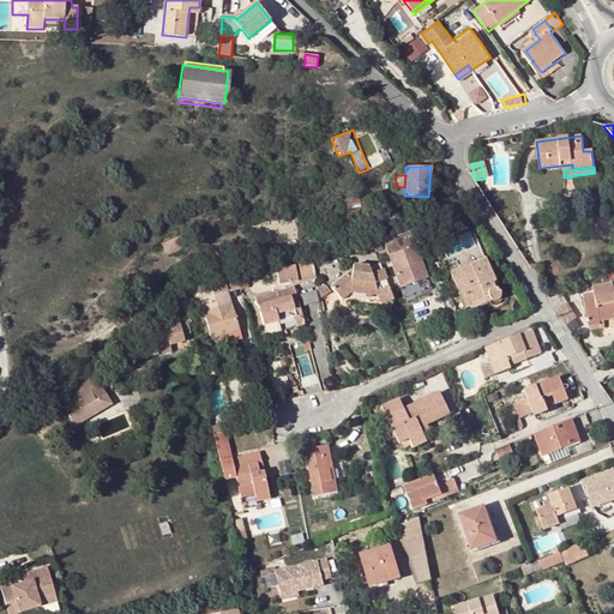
[(366,196),(341,199),(341,208),(367,203),(366,196)]
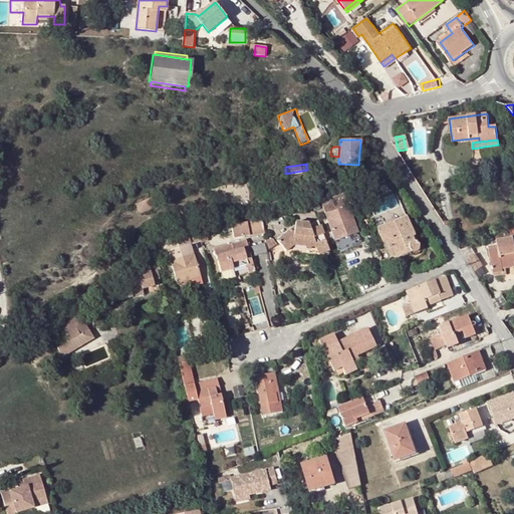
[(237,184),(238,200),(250,199),(248,183),(237,184)]
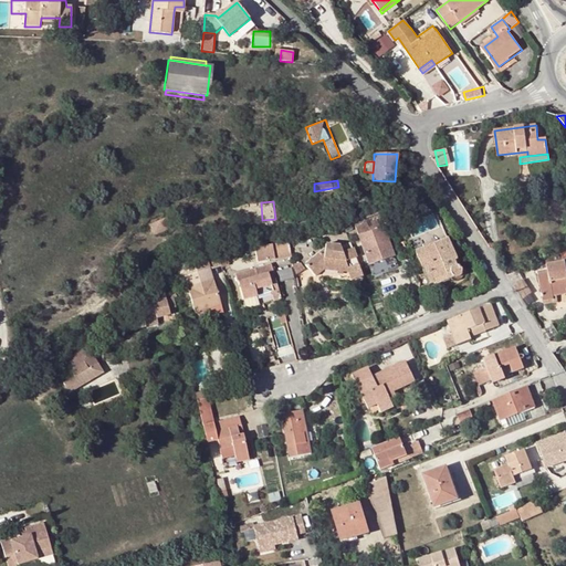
[(419,219),(422,232),(413,234),(416,245),(446,238),(439,213),(419,219)]
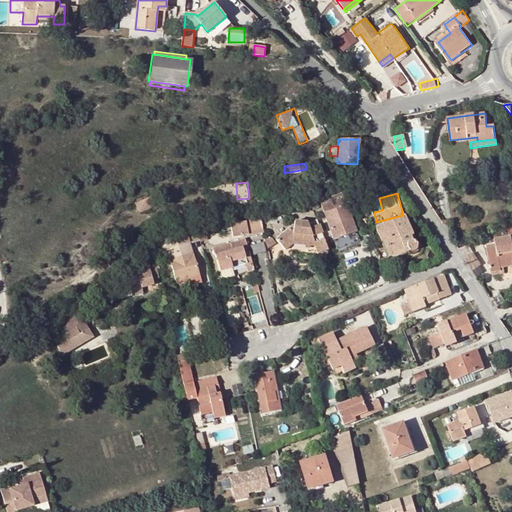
[(322,205),(333,239),(356,231),(347,205),(343,206),(340,199),(322,205)]
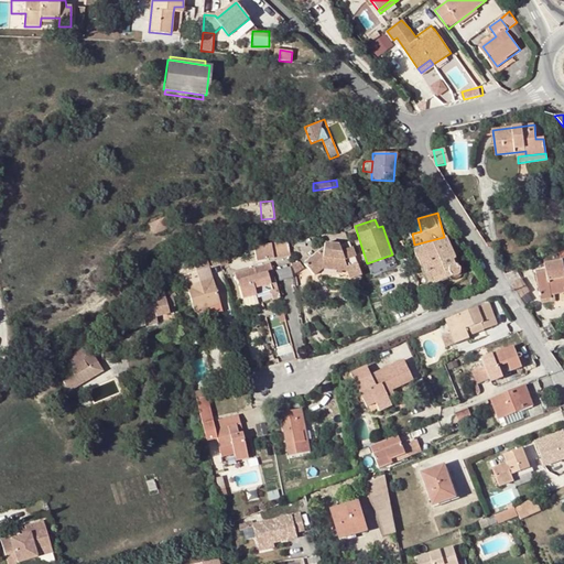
[(166,221),(149,228),(153,239),(171,232),(166,221)]
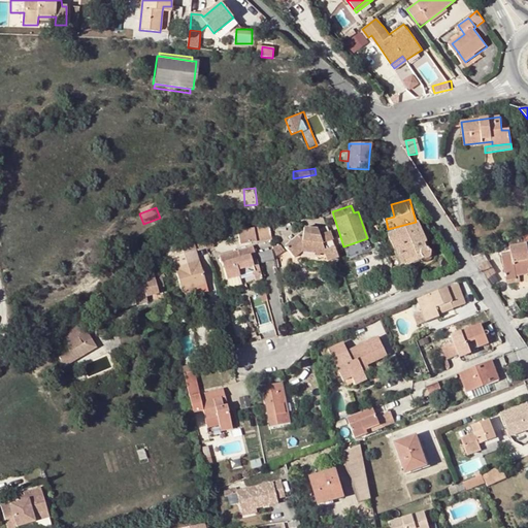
[(420,258),(422,259),(425,260),(427,259),(429,257),(429,254),(429,252),(427,250),(425,249),(422,243),(425,242),(417,223),(387,234),(399,264),(419,256),(420,258)]
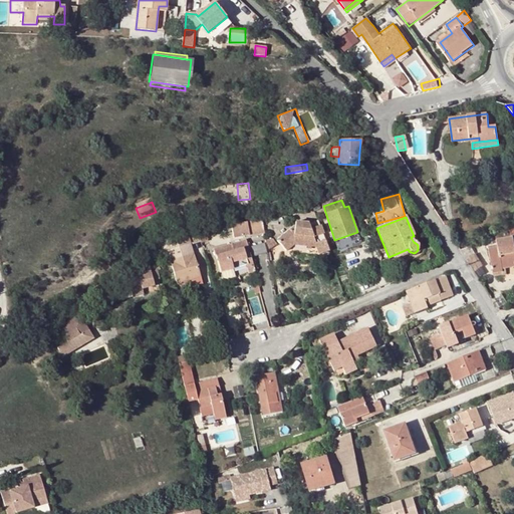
[(264,232),(262,220),(247,222),(249,235),(264,232)]
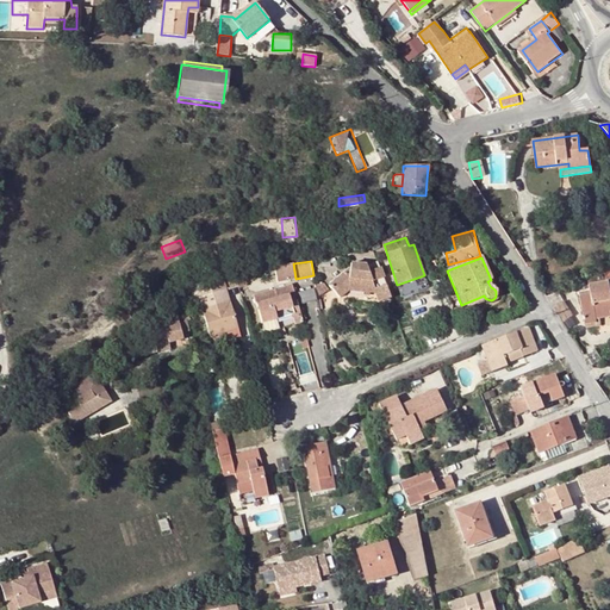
[(341,298),(343,296),(349,291),(377,292),(379,302),(390,298),(383,278),(378,261),(367,265),(350,263),(350,267),(341,274),(329,284),(341,298)]
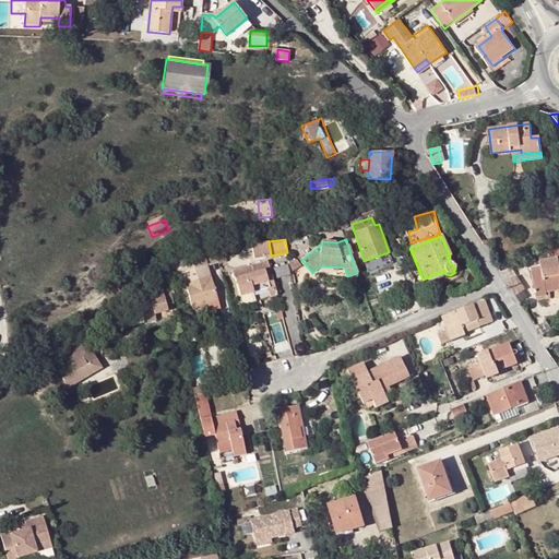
[(271,256),(269,241),(252,245),(254,258),(271,256)]
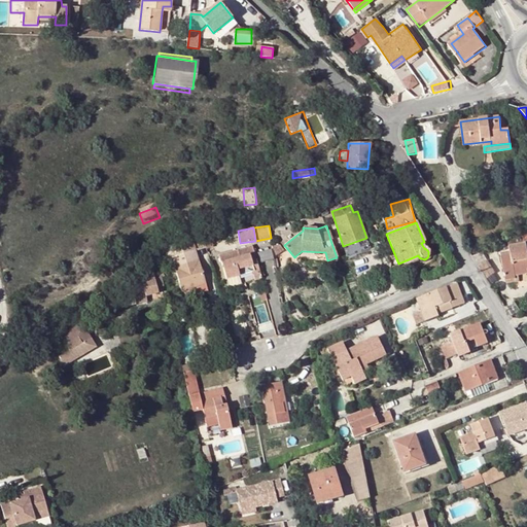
[(516,236),(507,240),(508,246),(523,244),(522,236),(522,234),(516,236)]
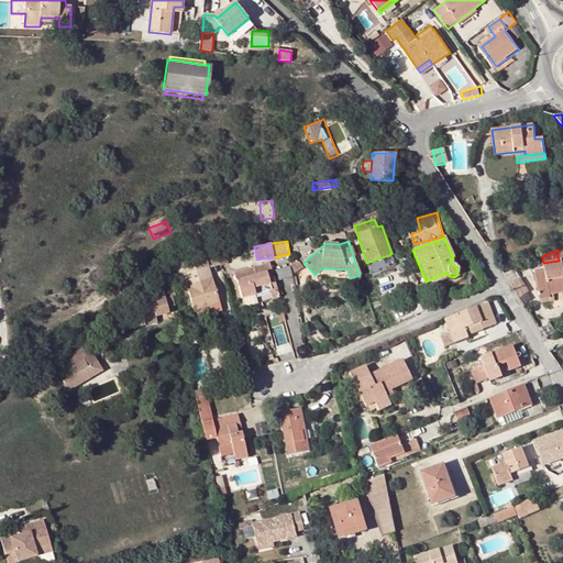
[(562,251),(558,252),(559,261),(543,263),(544,269),(534,271),(540,299),(551,298),(550,294),(562,291),(562,289),(562,288),(562,285),(562,251)]
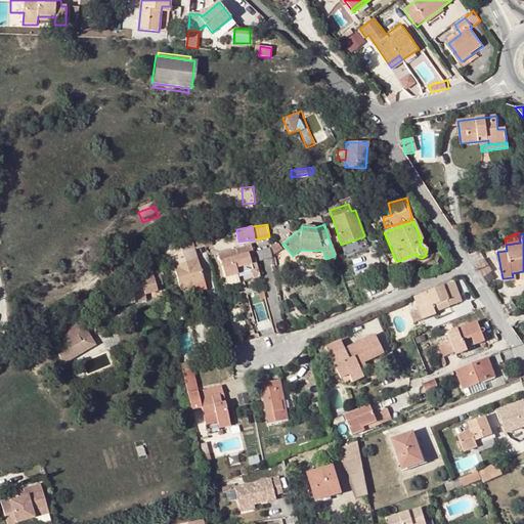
[(190,236),(164,244),(165,246),(184,239),(191,239),(190,236)]
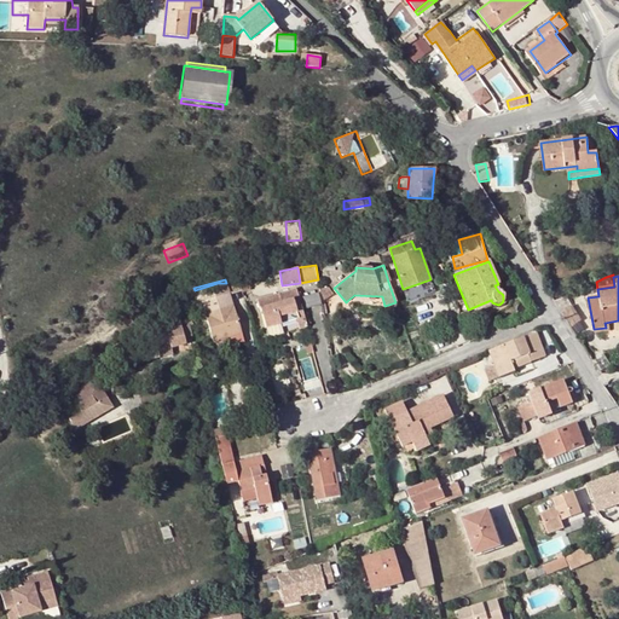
[(434,290),(431,279),(403,289),(408,301),(418,298),(418,300),(424,299),(423,295),(434,290)]
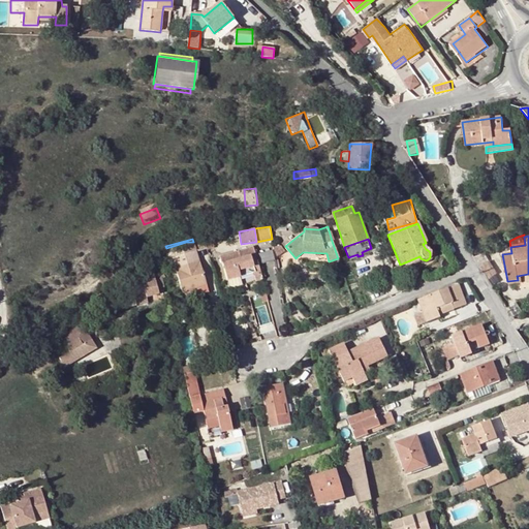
[(207,284),(200,260),(198,260),(193,242),(186,242),(166,248),(168,257),(173,257),(182,290),(190,288),(207,284)]
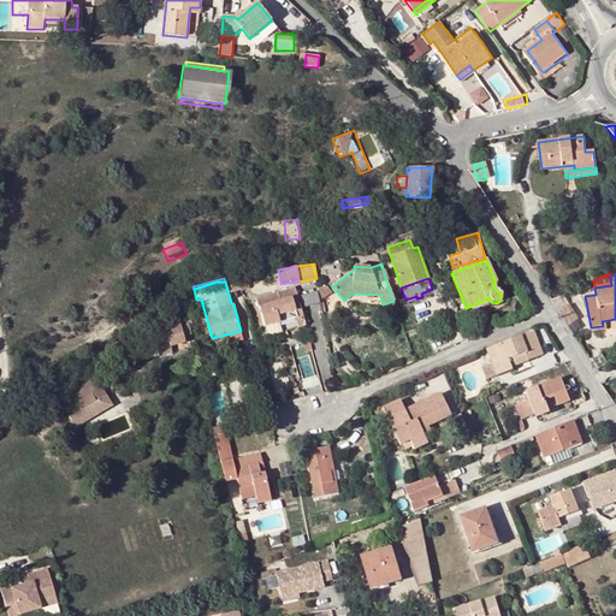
[(280,301),(260,306),(264,325),(279,321),(277,314),(295,309),(291,297),(297,296),(295,285),(278,290),(280,301)]
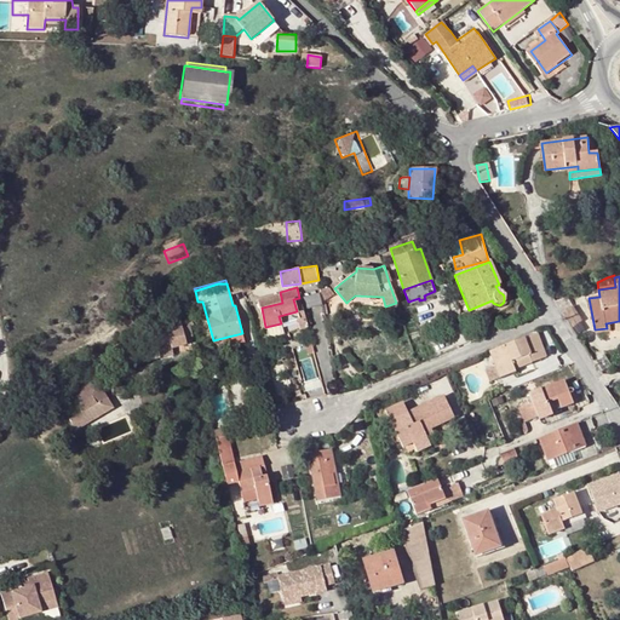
[(258,298),(262,308),(282,303),(280,292),(258,298)]
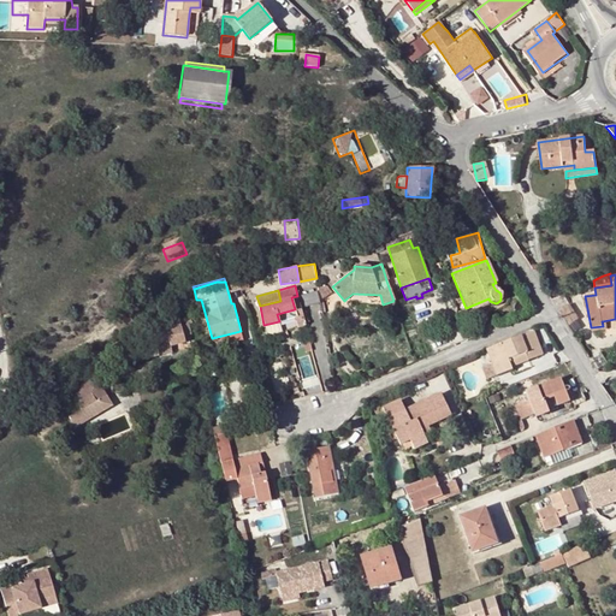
[(467,312),(492,302),(490,301),(489,298),(466,308),(467,312)]
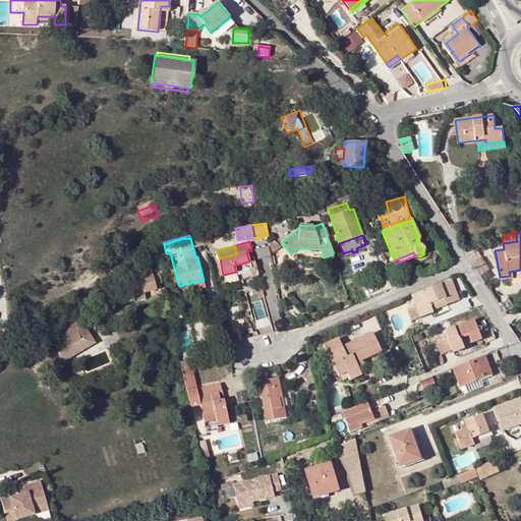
[(250,268),(249,262),(234,266),(236,272),(250,268)]
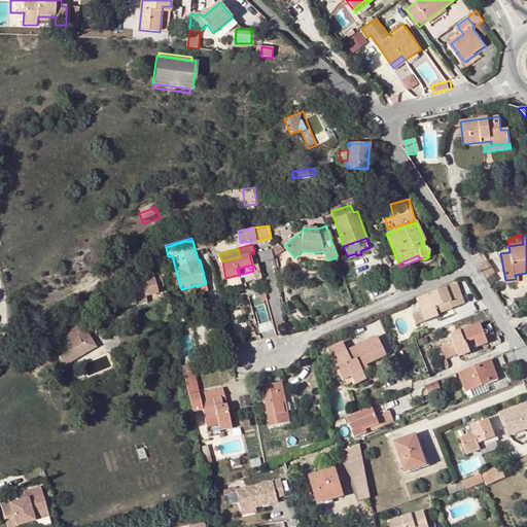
[(165,277),(163,271),(159,272),(152,273),(150,266),(138,269),(140,277),(139,279),(140,282),(131,284),(136,305),(147,302),(145,296),(157,293),(157,289),(163,287),(164,287),(161,278),(165,277)]
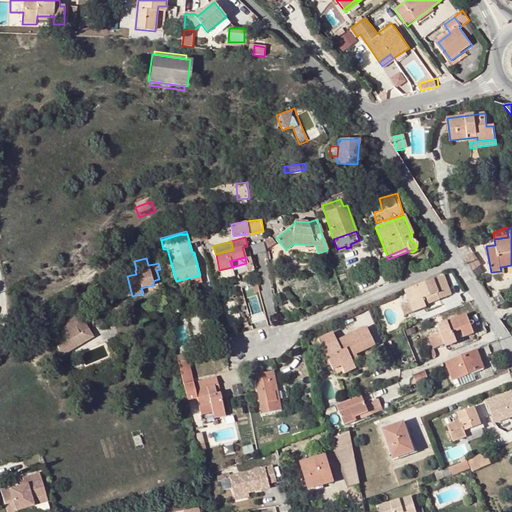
[(389,282),(401,277),(399,271),(386,276),(389,282)]
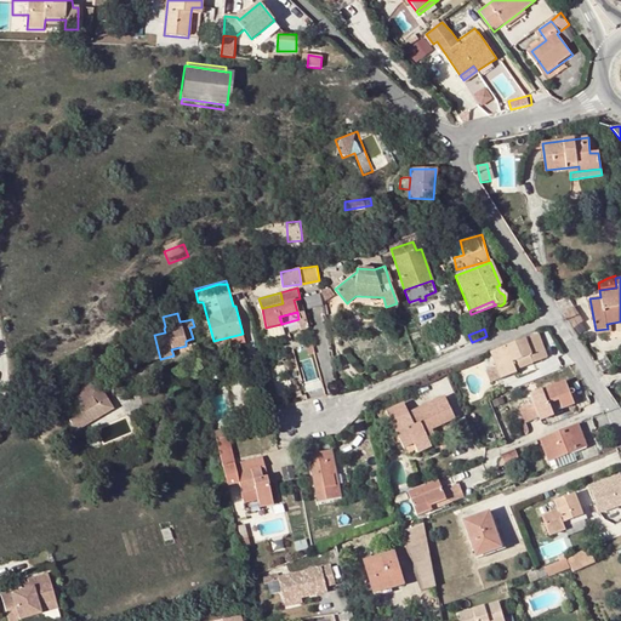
[(491,352),(501,379),(516,371),(516,369),(513,362),(529,355),(533,363),(547,357),(537,334),(491,352)]
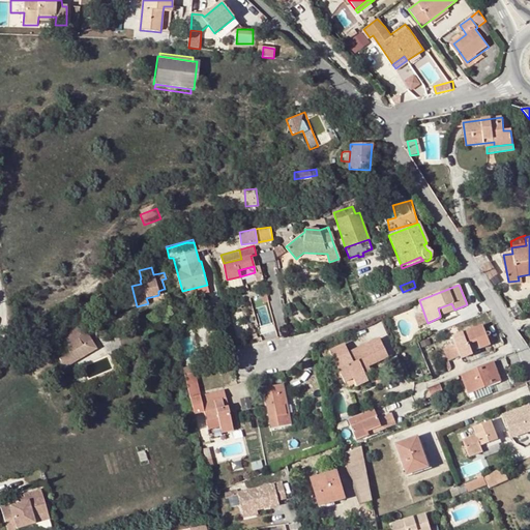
[(440,315),(454,310),(451,303),(438,308),(440,315)]
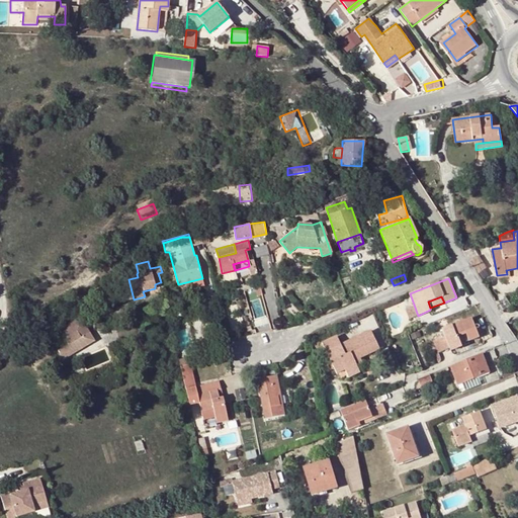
[(67,344),(60,348),(63,358),(85,345),(80,336),(88,331),(80,317),(59,330),(67,344)]
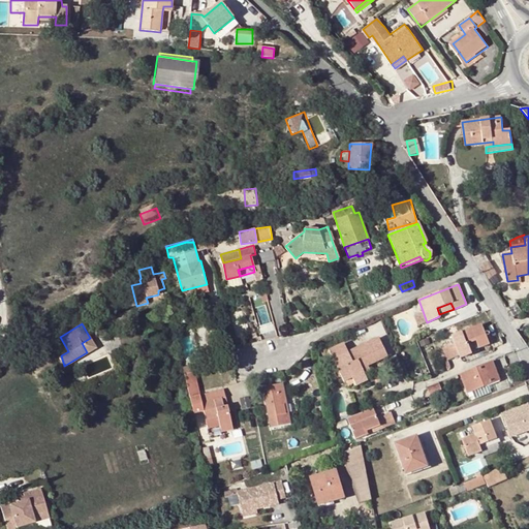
[(476,340),(478,347),(479,348),(489,344),(481,324),(452,336),(454,341),(460,355),(461,359),(471,354),(469,350),(467,343),(476,340)]
